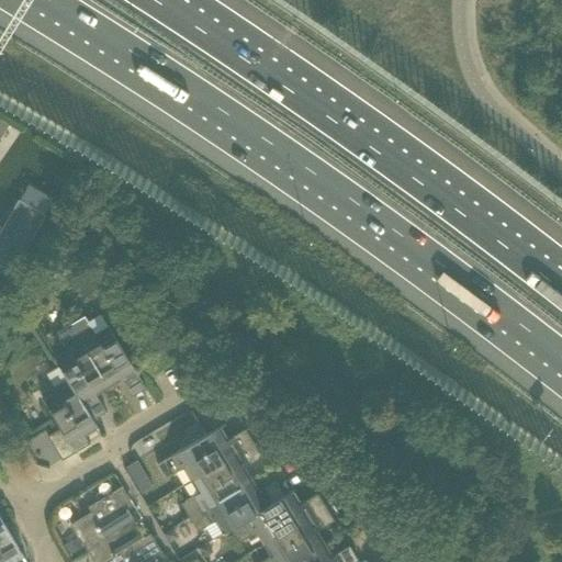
[(0,265),(12,272),(14,269),(31,240),(46,215),(19,199),(0,229),(0,265)]
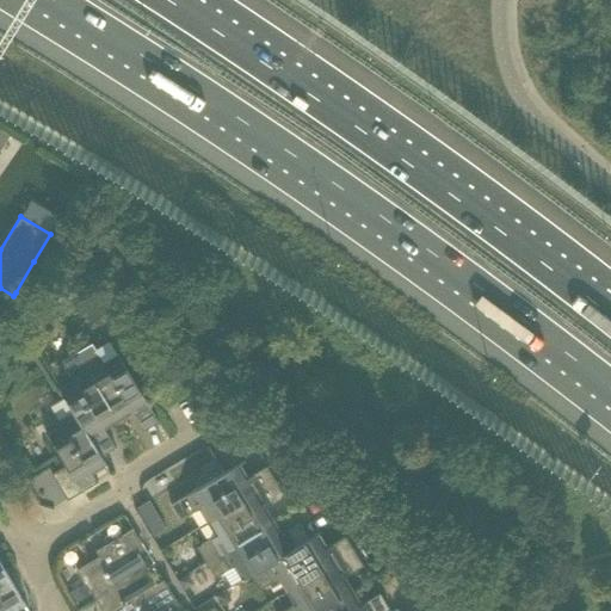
[(121,421),(119,421),(133,413),(143,431),(159,421),(117,352),(102,362),(91,344),(76,352),(119,423),(121,421)]
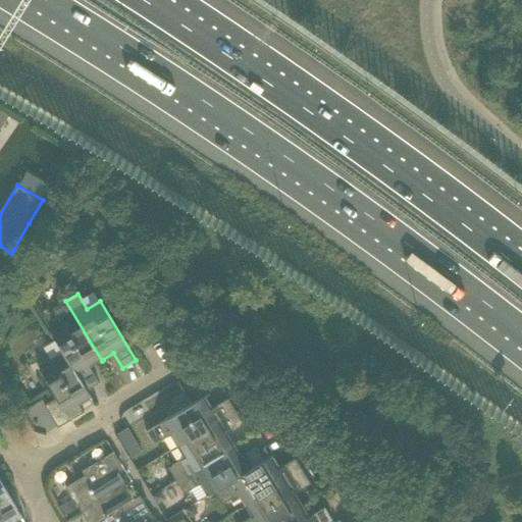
[(90,367),(101,360),(102,361),(65,301),(52,308),(61,324),(50,330),(86,390),(99,382),(90,367)]
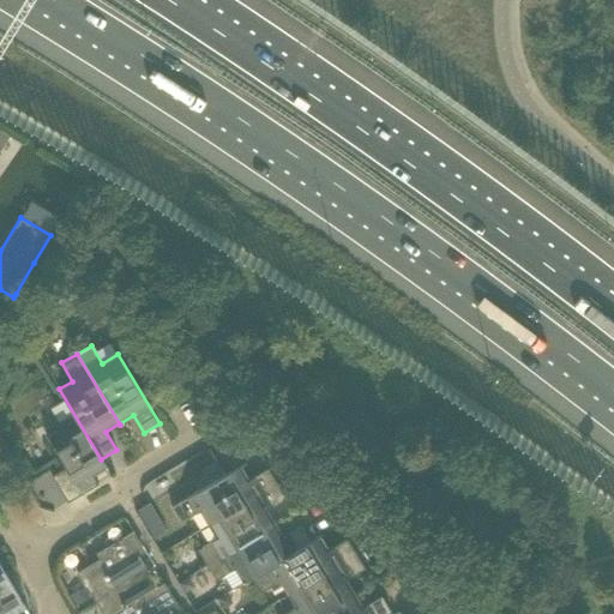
[(168,383),(174,391),(187,383),(179,368),(169,374),(168,383)]
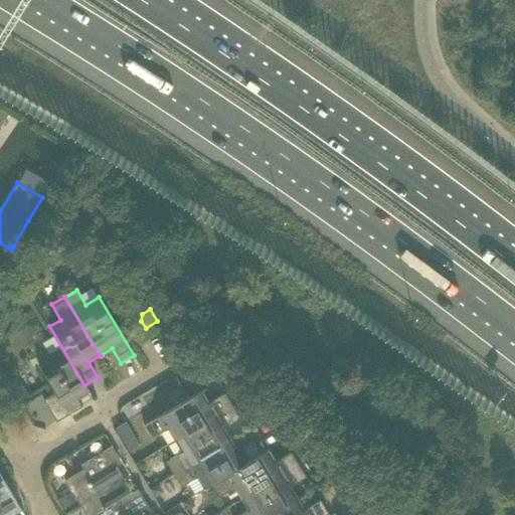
[(50,358),(46,360),(39,364),(55,392),(43,399),(56,421),(82,406),(72,391),(83,384),(84,385),(49,326),(48,327),(53,335),(41,342),(47,352),(50,358)]
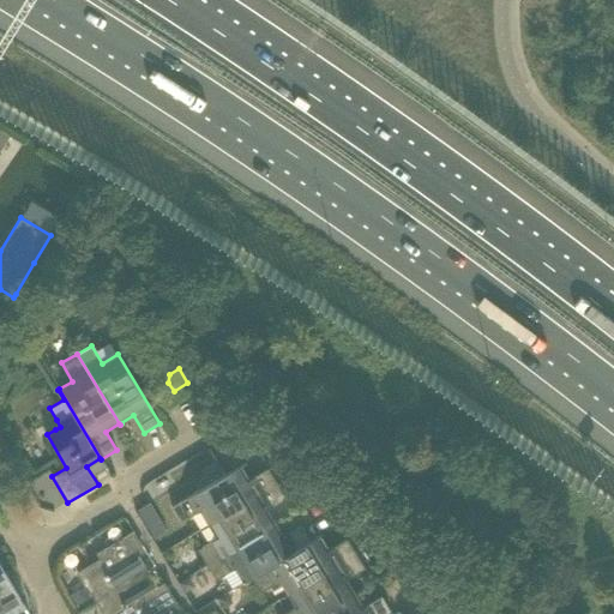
[(211,444),(191,453),(203,477),(222,469),(211,444)]
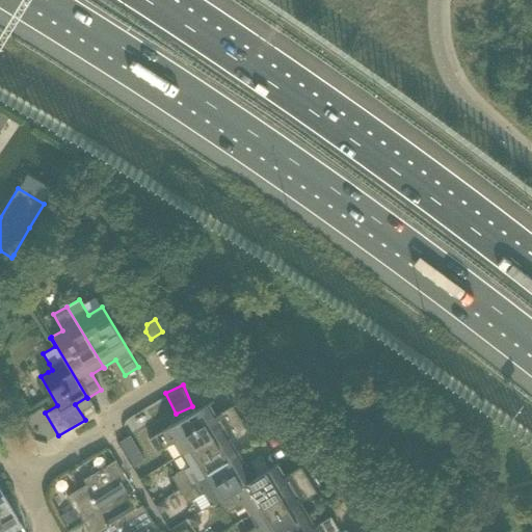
[(208,421),(200,408),(149,440),(157,453),(174,444),(180,454),(240,419),(232,406),(208,421)]
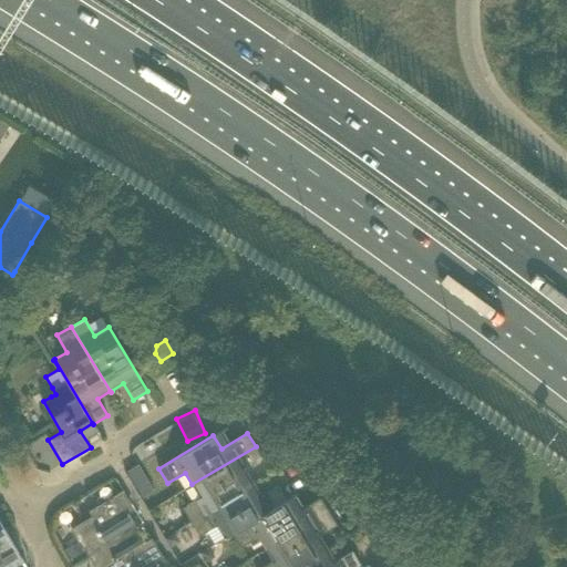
[(199,497),(198,497),(182,508),(191,523),(254,485),(245,472),(264,461),(256,446),(192,484),(199,497)]
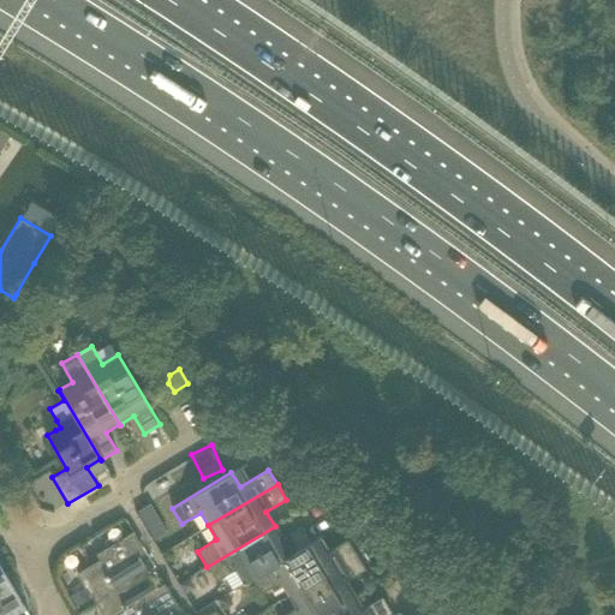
[(167,532),(161,523),(149,529),(155,539),(167,532)]
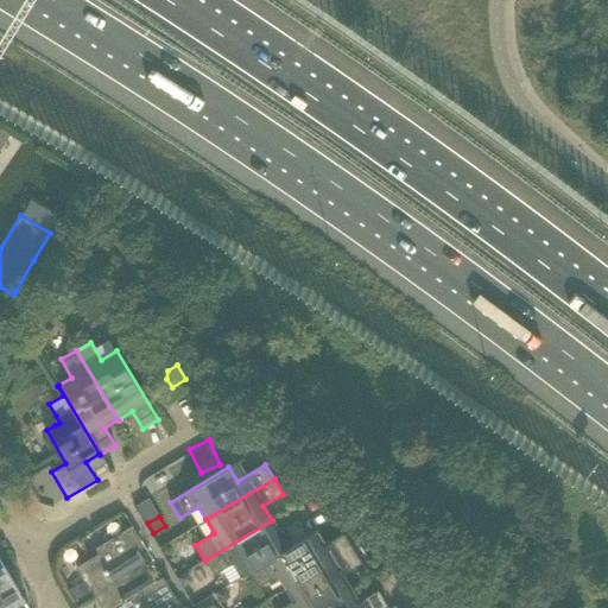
[(249,572),(309,537),(299,521),(279,533),(272,520),(204,561),(213,575),(230,564),(239,578),(249,572)]
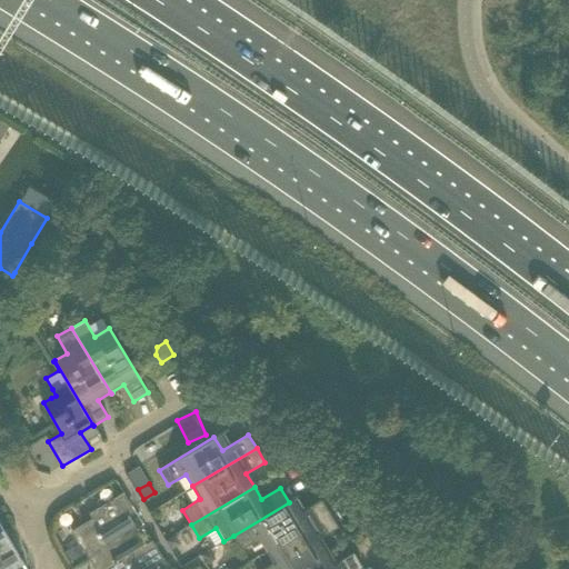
[(79,542),(86,552),(89,558),(137,529),(126,510),(132,507),(123,492),(89,513),(93,520),(73,532),(79,542)]
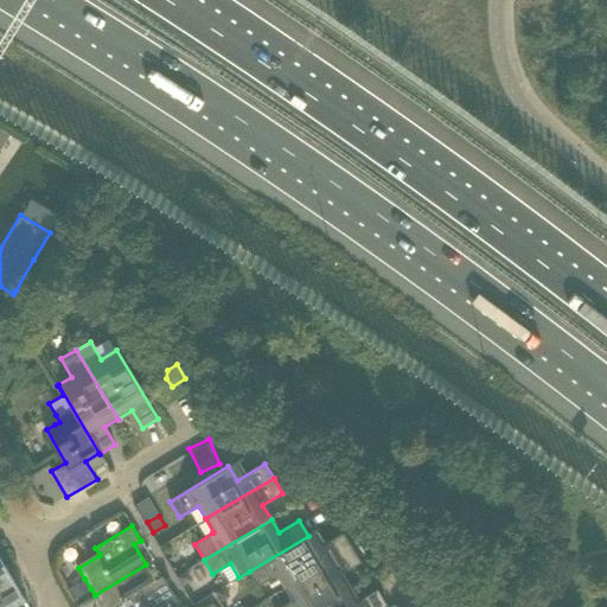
[(283,589),(352,548),(344,532),(324,544),(317,530),(308,536),(249,572),(257,586),(275,575),(283,589)]
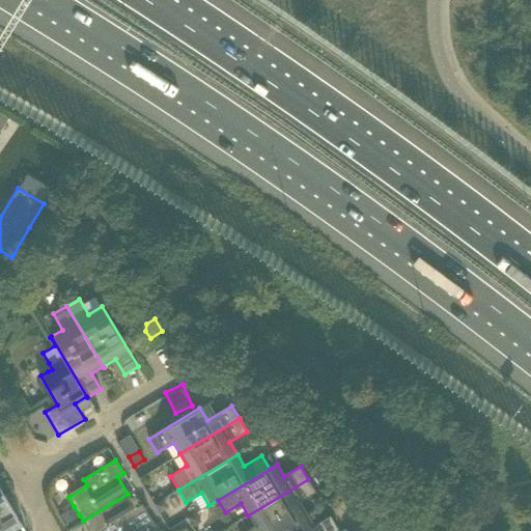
[(277,530),(305,514),(300,506),(298,502),(316,492),(308,479),(248,515),(254,526),(245,530),(277,530)]
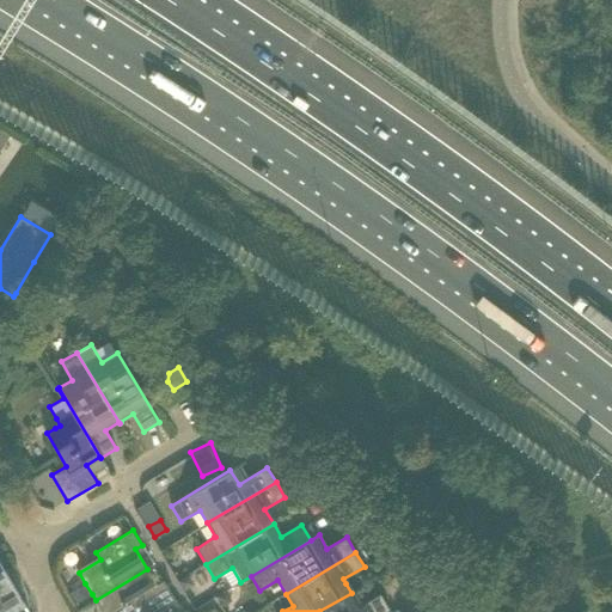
[(20,598),(0,563),(0,611),(8,611),(6,606),(20,598)]
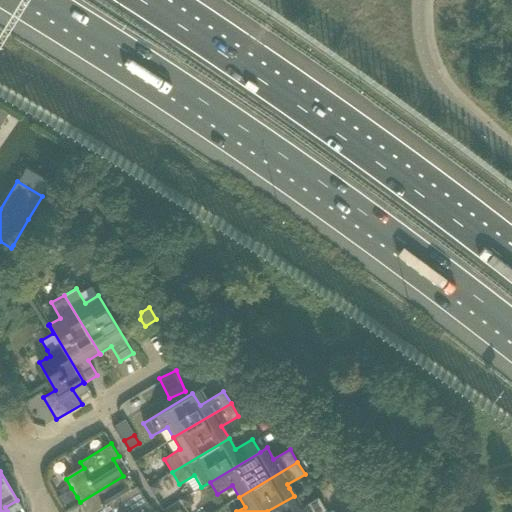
[(140,490),(137,492),(134,494),(124,477),(125,476),(125,475),(123,476),(80,502),(85,511),(130,511),(147,502),(140,490)]
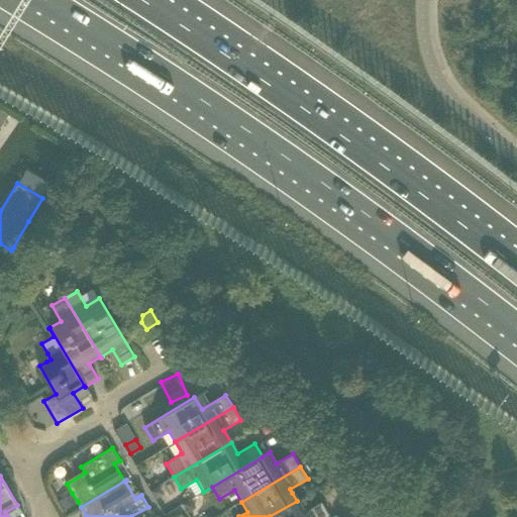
[(163,491),(159,486),(150,491),(156,499),(162,496),(164,494),(163,491)]
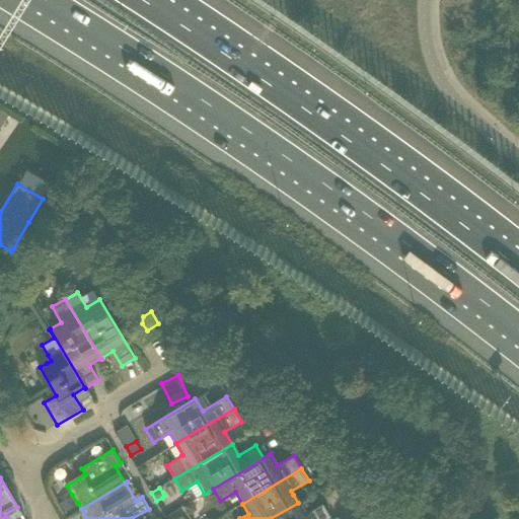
[(77,505),(72,496),(59,504),(64,512),(77,505)]
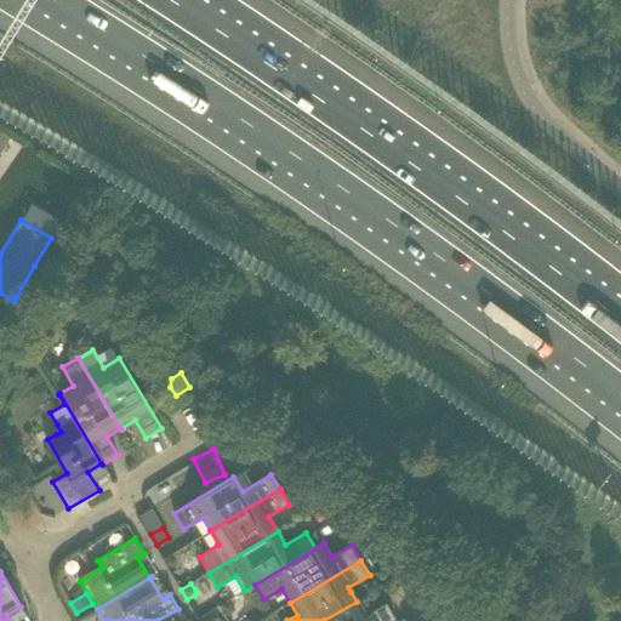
[(218,605),(226,616),(237,610),(231,598),(218,605)]
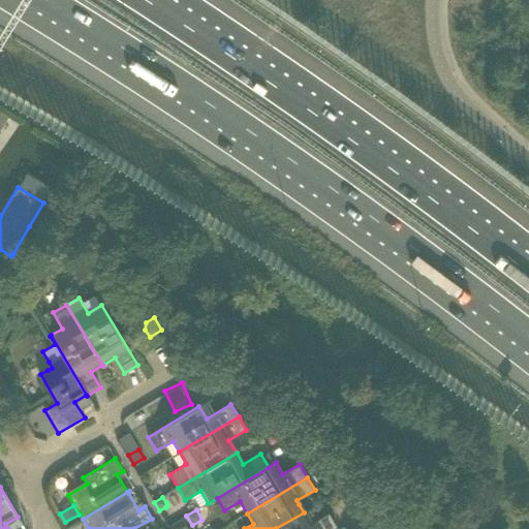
[(333,528),(337,527),(329,514),(311,524),(304,512),(276,528),(333,528)]
